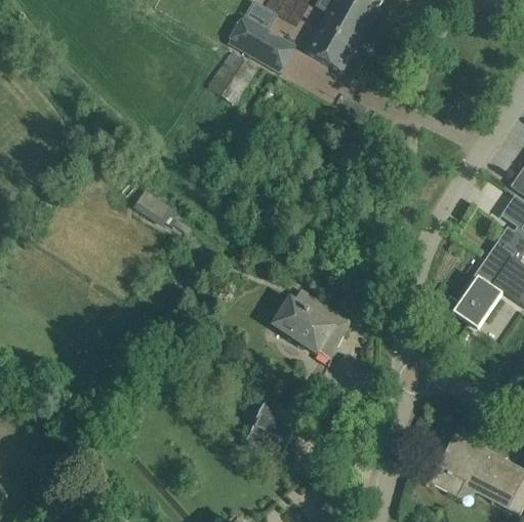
[(343,73),(379,7),(366,0),(323,0),(319,8),(328,13),(306,52),(343,73)]
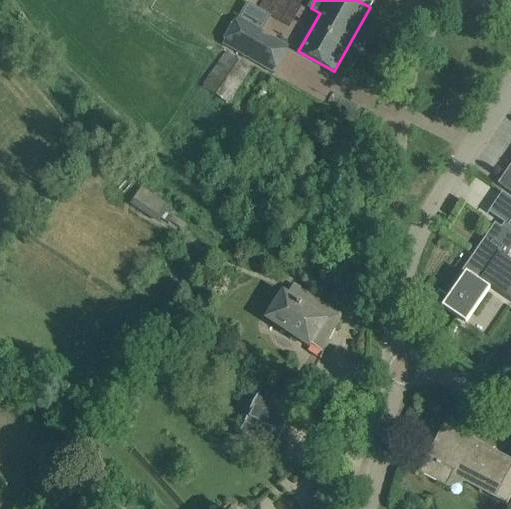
[(274,71),(289,45),(238,16),(223,43),(274,71)]
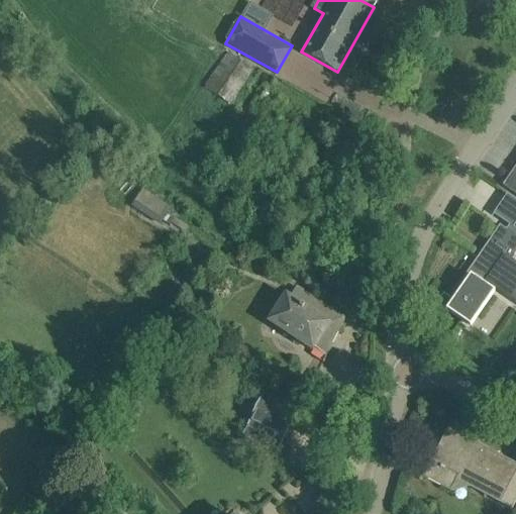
[(231,103),(254,68),(227,50),(205,85),(231,103)]
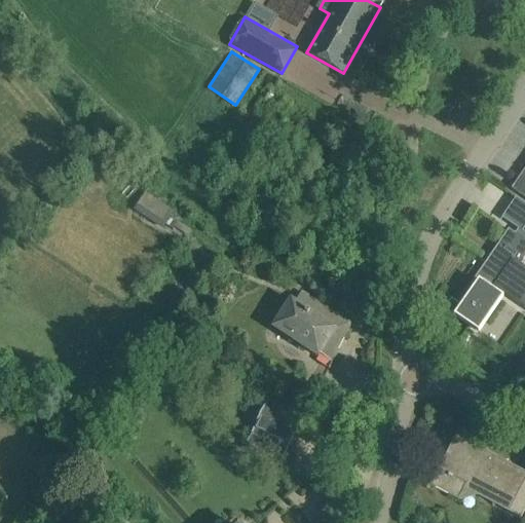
[(514,186),(513,188),(524,195),(524,175),(516,188),(514,186)]
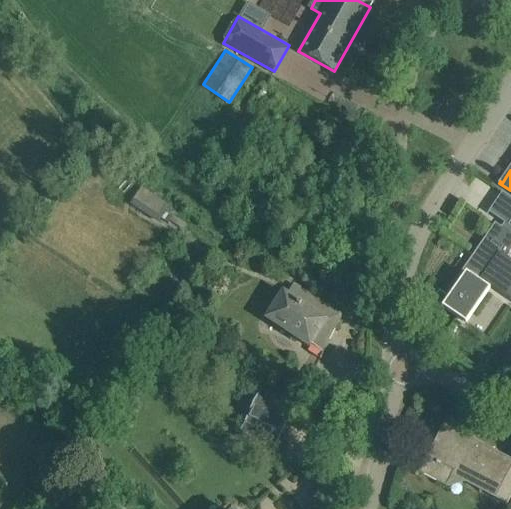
[(169,203),(143,185),(132,202),(158,221),(161,216),(169,221),(170,218),(183,227),(187,221),(174,212),(175,211),(168,206),(169,203)]
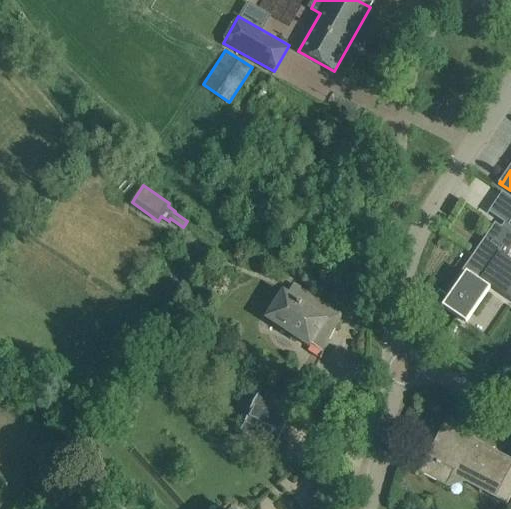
[(510,260),(505,256),(510,248),(510,220),(508,224),(510,225),(510,227),(508,230),(496,222),(474,253),(477,254),(471,263),(468,261),(440,302),(464,318),(490,281),(510,295),(510,260)]
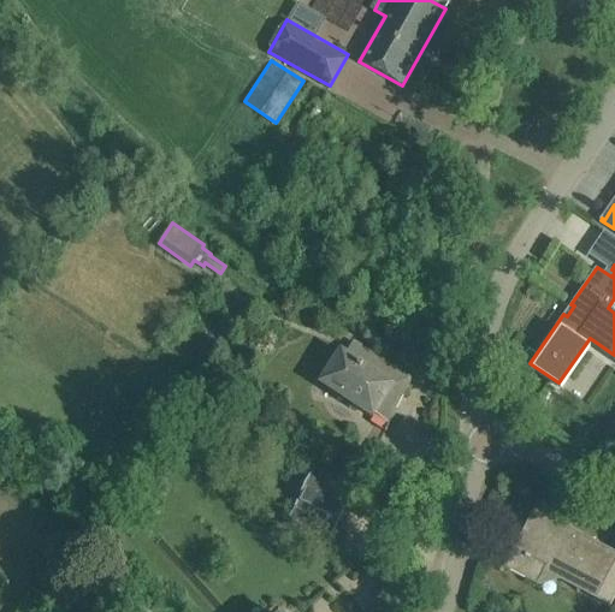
[(389,420),(385,428),(386,428),(397,408),(392,405),(398,392),(403,394),(412,378),(354,340),(353,342),(354,343),(346,356),(341,354),(321,384),(373,416),(376,411),(389,420)]
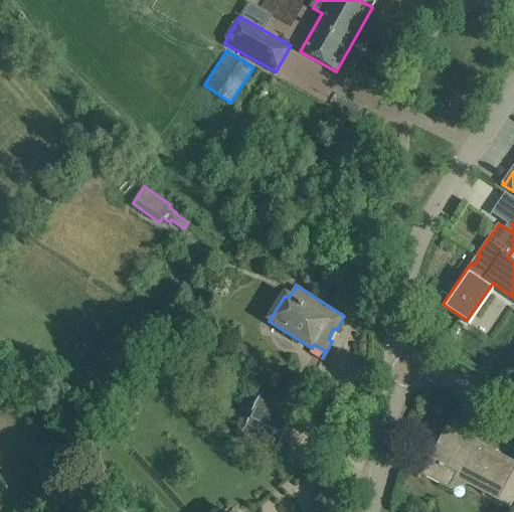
[(315,372),(304,395),(327,406),(338,383),(315,372)]
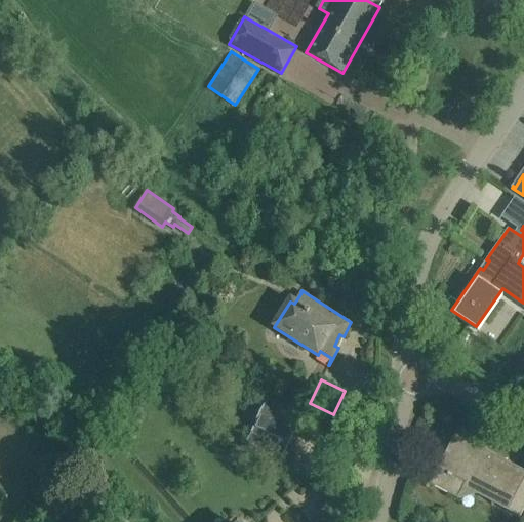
[(269,395),(251,433),(286,449),(304,411),(269,395)]
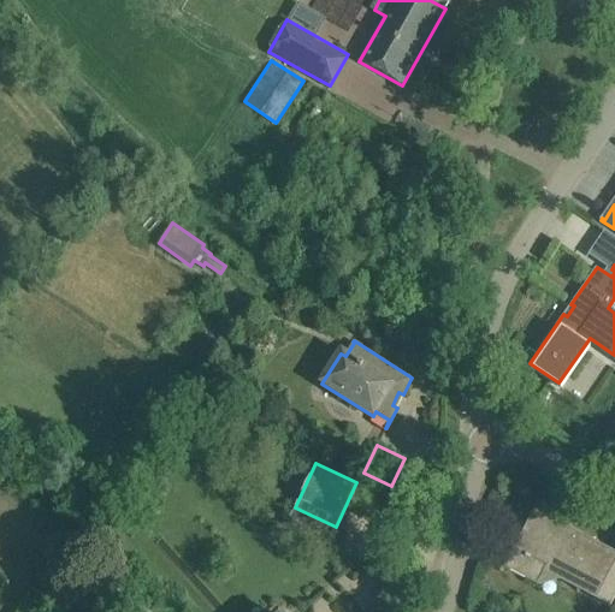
[(547,571),(610,604),(614,594),(614,550),(534,509),(526,526),(531,528),(527,536),(522,533),(504,565),(539,584),(547,571)]
